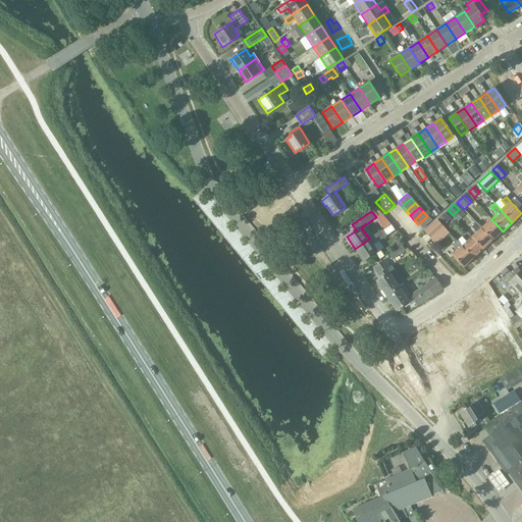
[(450,219),(445,213),(437,219),(438,221),(442,225),(450,219)]
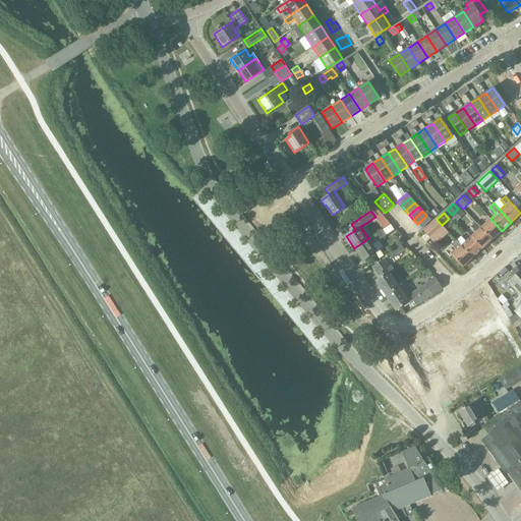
[(421,228),(430,220),(426,216),(417,224),(421,228)]
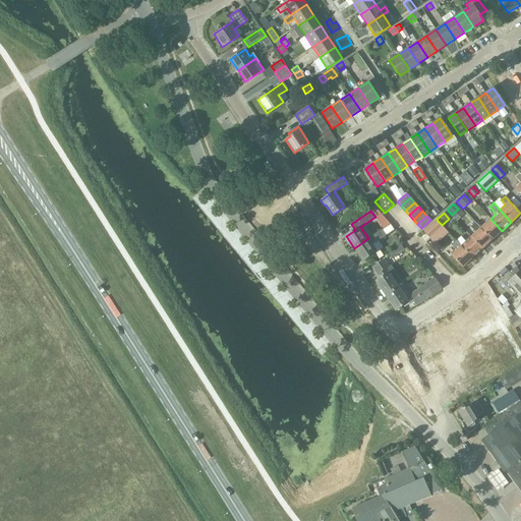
[(437,219),(424,230),(431,238),(443,227),(442,225),(438,221),(437,219)]
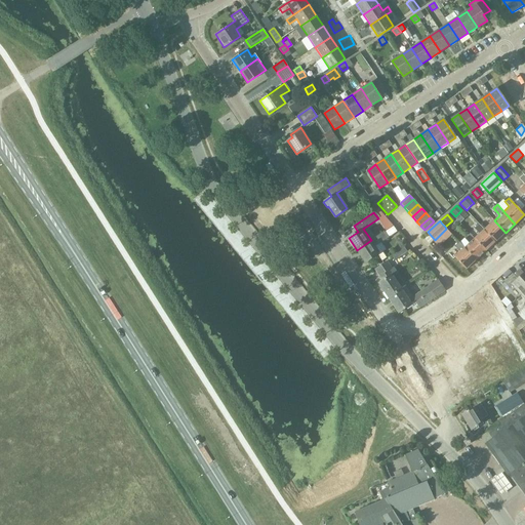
[(503,231),(494,220),(484,230),(493,240),(495,242),(506,233),(503,231)]
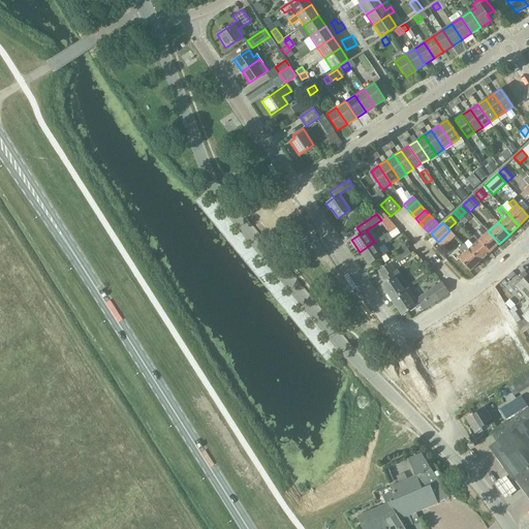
[(490,253),(499,244),(488,231),(483,225),(477,230),(483,236),(477,241),(490,253)]
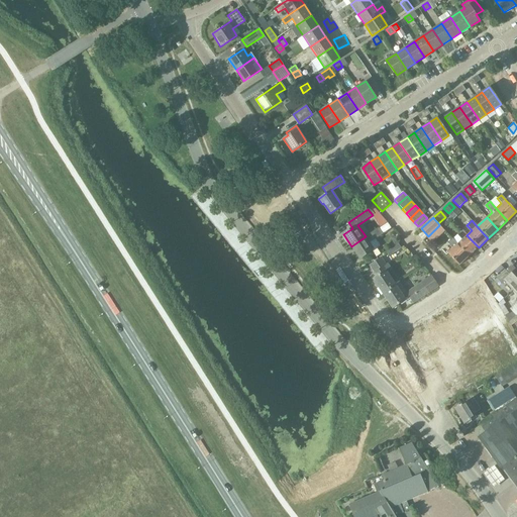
[(370,242),(383,234),(379,228),(366,236),(351,246),(359,259),(374,249),(370,242)]
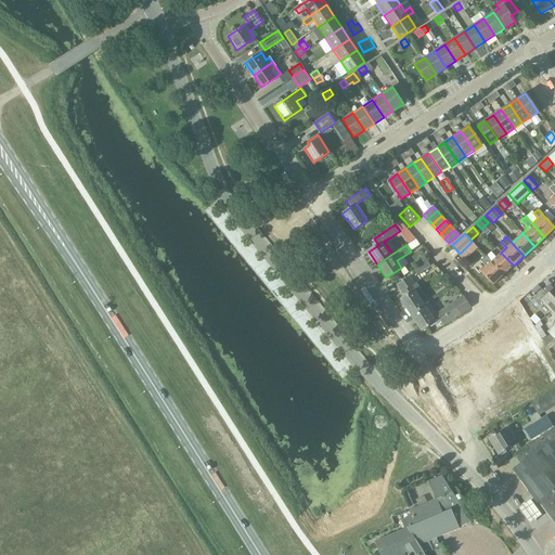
[(503,275),(514,266),(501,253),(491,262),(503,275)]
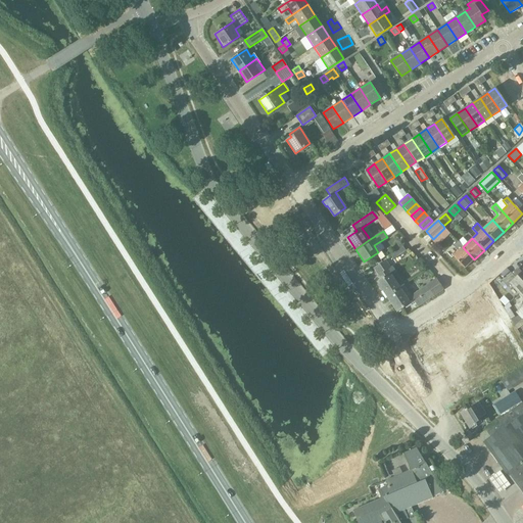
[(463,247),(458,241),(453,245),(458,251),(453,256),(464,268),(474,259),(463,247)]
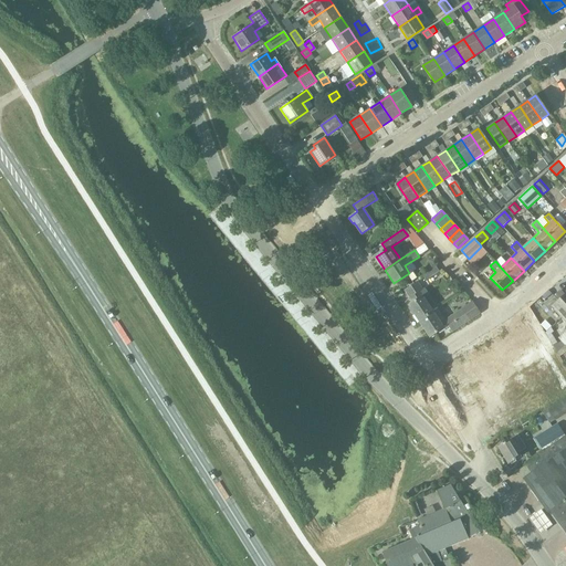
[(436,265),(421,275),(426,281),(439,272),(436,265)]
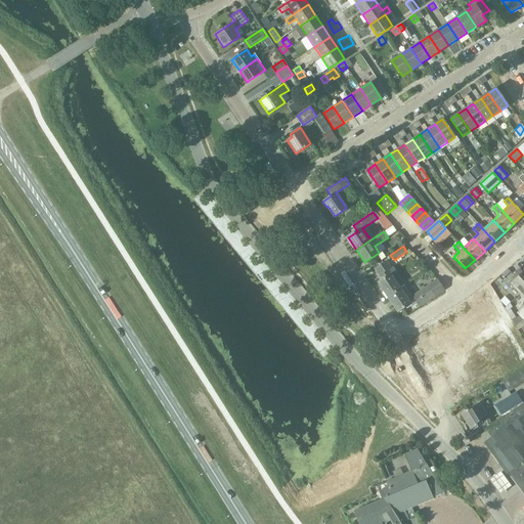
[(403,287),(386,261),(374,268),(382,279),(378,282),(388,298),(390,297),(395,294),(394,293),(395,292),(403,287)]
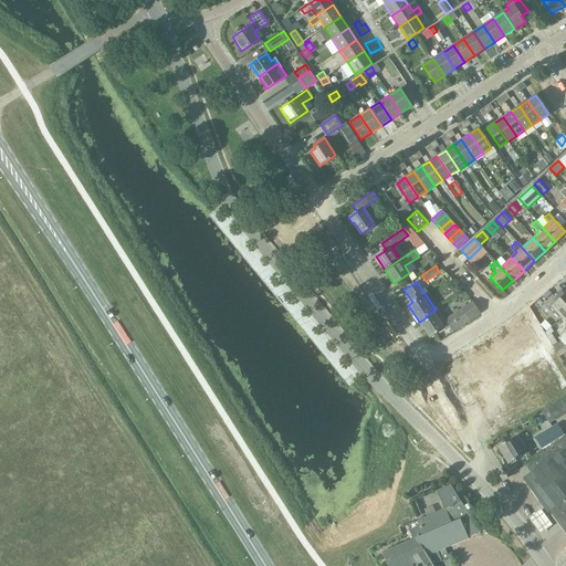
[(562,317),(565,313),(565,293),(558,301),(554,295),(544,305),(552,314),(556,311),(562,317)]
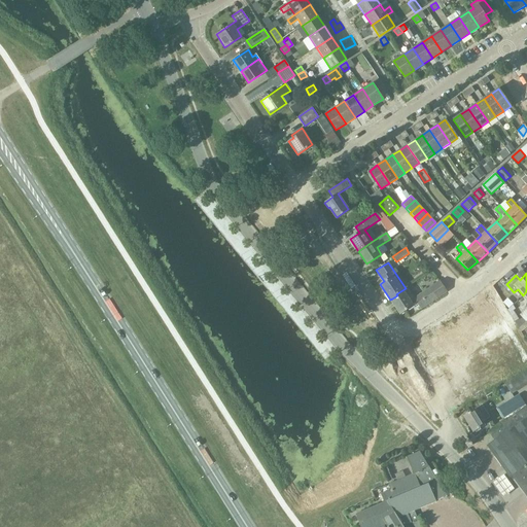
[(421,309),(436,297),(437,299),(447,291),(440,281),(429,287),(430,287),(413,299),(406,288),(397,293),(396,294),(397,295),(392,299),(390,300),(400,315),(409,309),(408,308),(416,303),(421,309)]
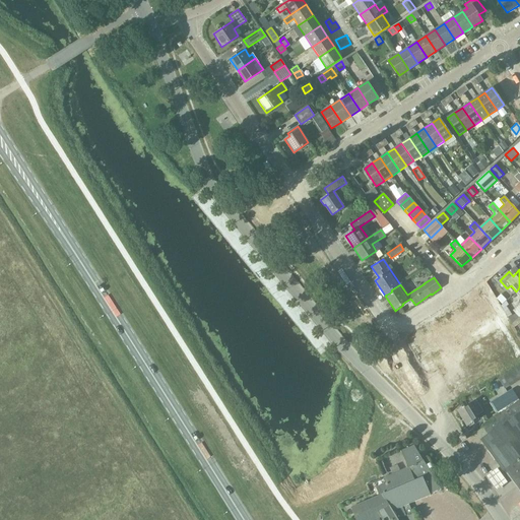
[(490,294),(479,300),(491,317),(501,311),(490,294)]
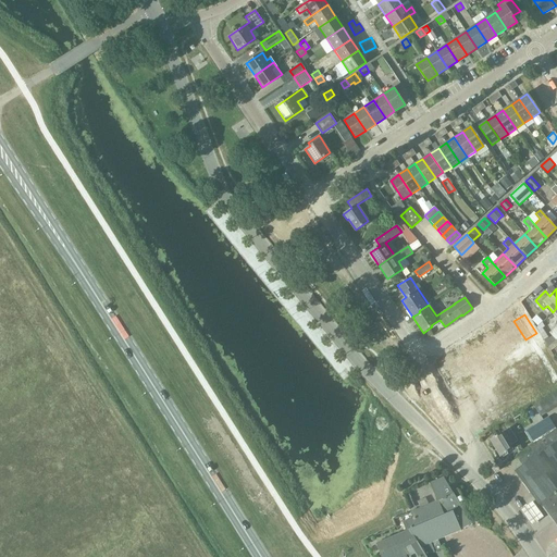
[(514,321),(504,327),(516,346),(525,339),(514,321)]
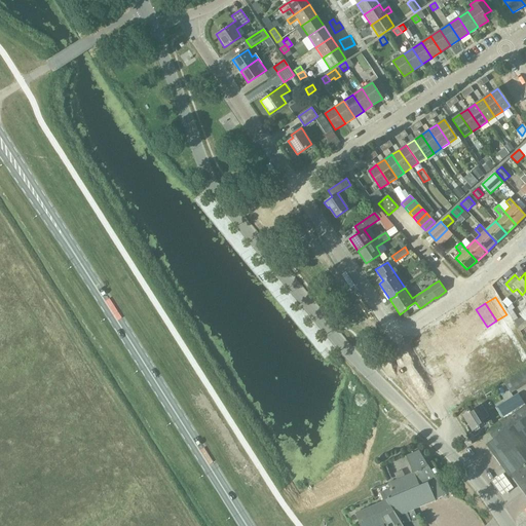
[(476,309),(466,314),(477,333),(487,327),(476,309)]
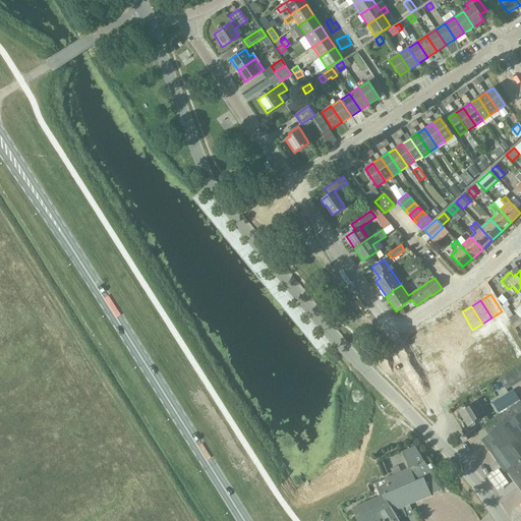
[(462,311),(452,317),(463,335),(472,330),(462,311)]
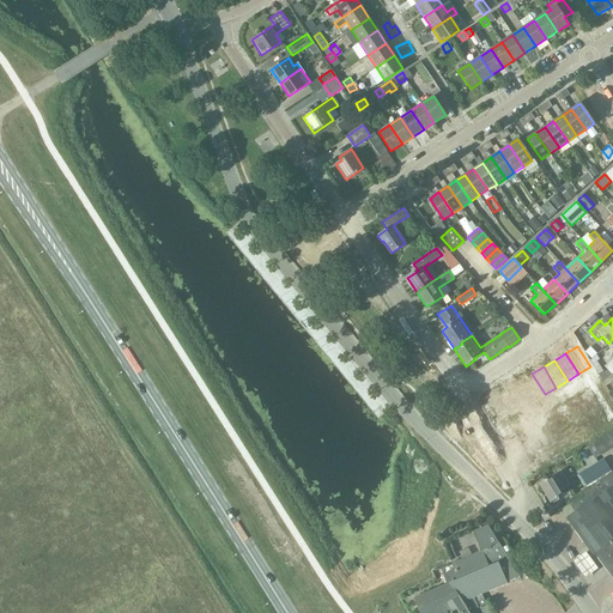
[(532,374),(520,381),(533,401),(545,394),(532,374)]
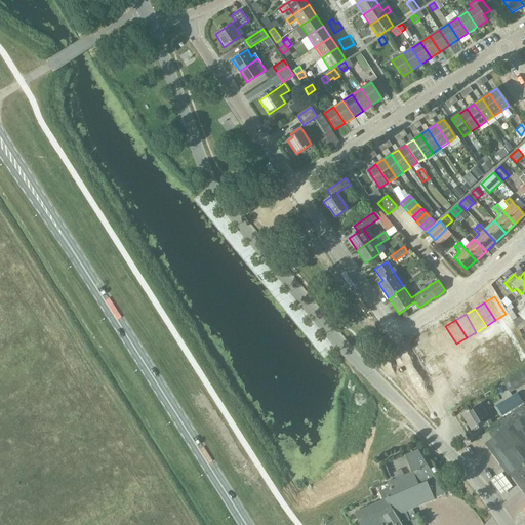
[(436,332),(418,344),(436,371),(453,360),(436,332)]
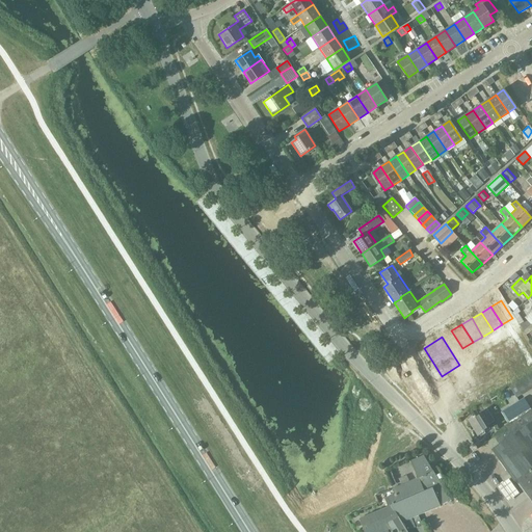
[(461,370),(444,380),(461,409),(479,398),(461,370)]
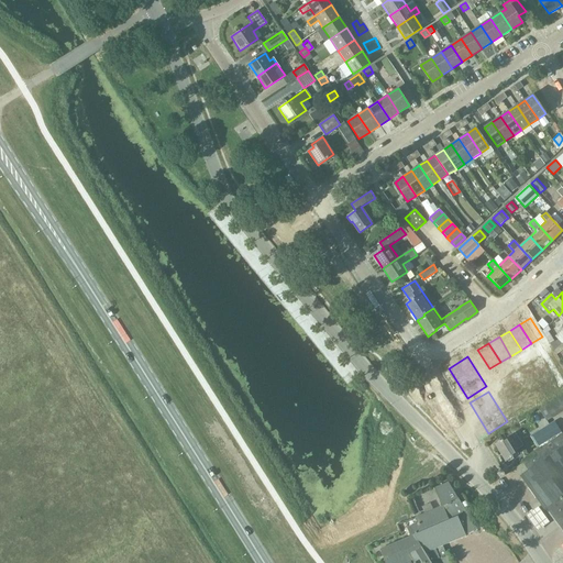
[(552,418),(562,410),(562,395),(545,407),(552,418)]
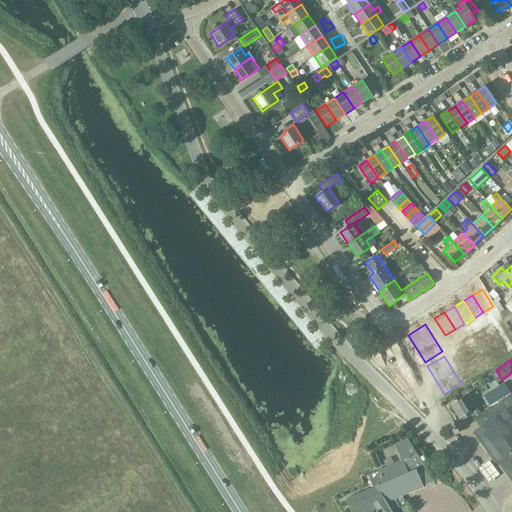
[(497,383),(502,380),(496,370),(491,373),(497,383)]
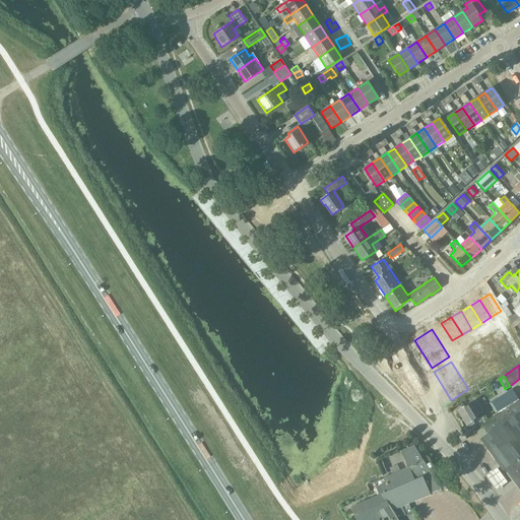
[(497,412),(518,399),(513,390),(499,399),(502,404),(495,408),(497,412)]
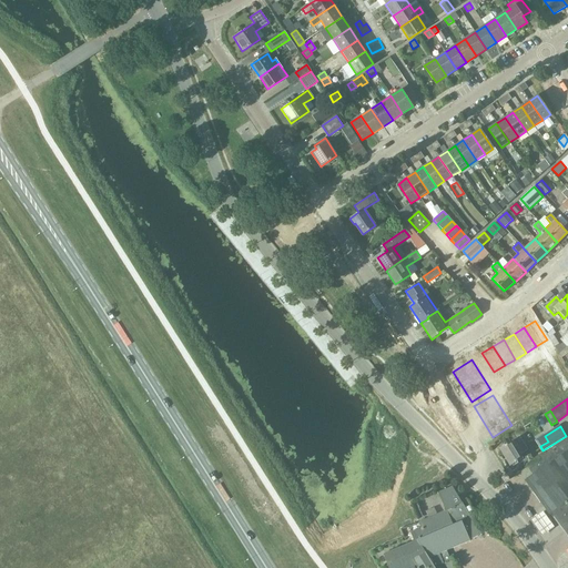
[(567,435),(526,466),(533,475),(526,480),(550,514),(551,511),(567,501),(567,503),(567,435)]
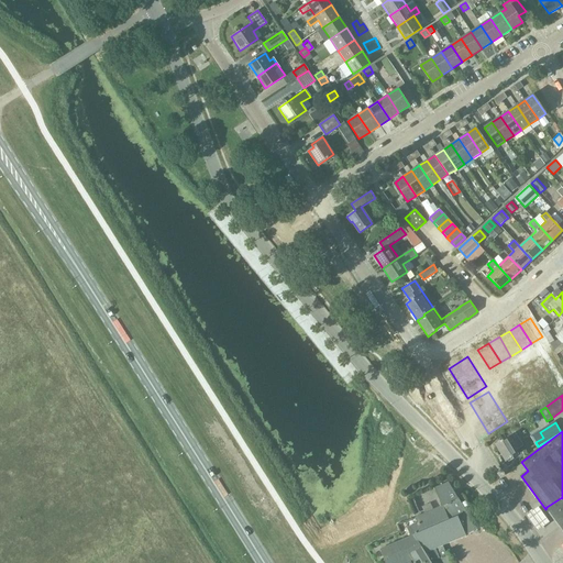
[(516,450),(522,445),(523,445),(518,437),(510,441),(507,437),(500,441),(499,440),(495,444),(506,462),(518,454),(516,450)]
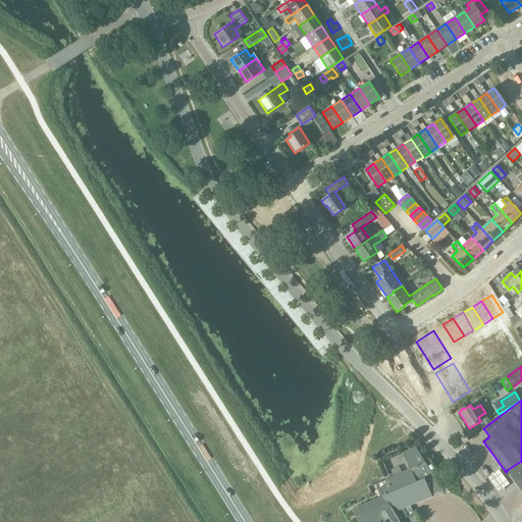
[(440,487),(426,464),(415,447),(402,452),(409,470),(384,480),(386,485),(377,489),(380,497),(352,510),(357,521),(366,521),(372,520),(373,521),(380,521),(378,517),(381,516),(384,521),(383,521),(382,521),(399,521),(407,517),(409,521),(416,521),(410,507),(431,497),(430,493),(440,487)]
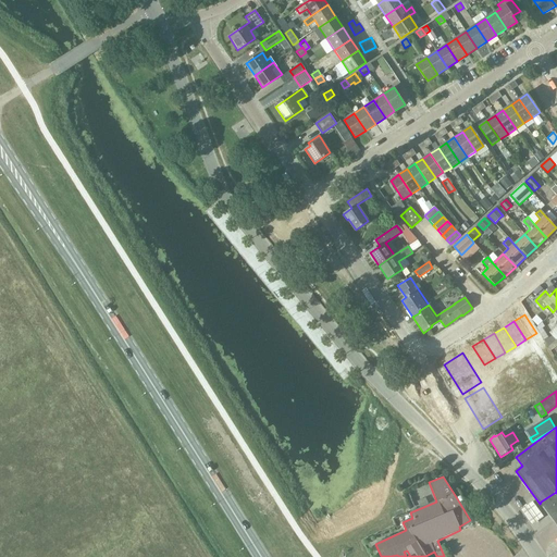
[(556,493),(556,492),(541,502),(556,523),(556,493)]
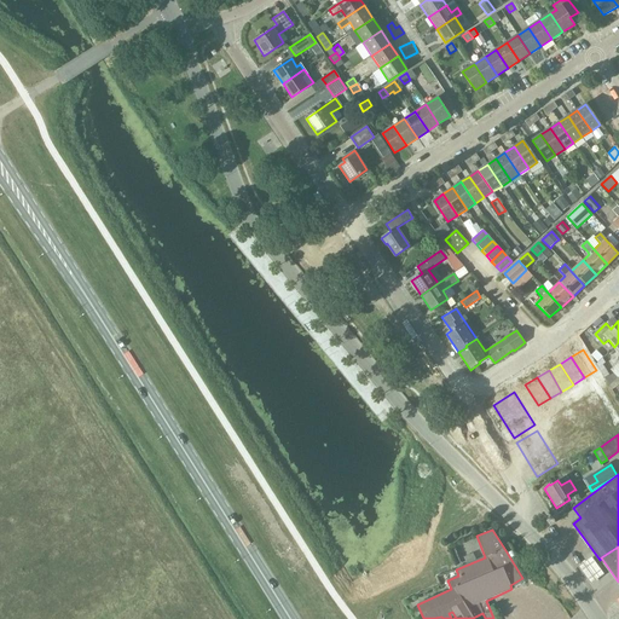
[(577,562),(590,580),(603,571),(590,551),(577,562)]
